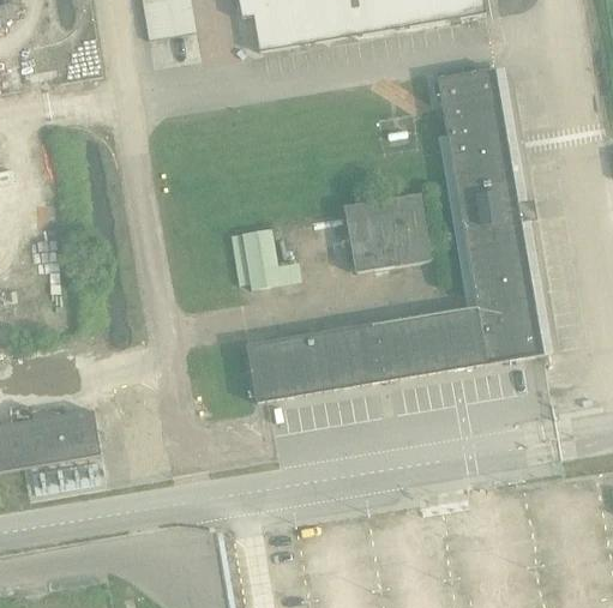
[(140,0),(148,38),(196,30),(190,0),(140,0)]
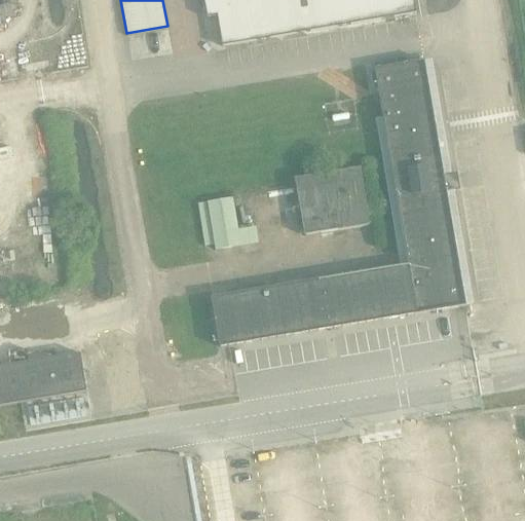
[(205,0),(208,11),(217,10),(222,41),(415,7),(414,0),(205,0)]
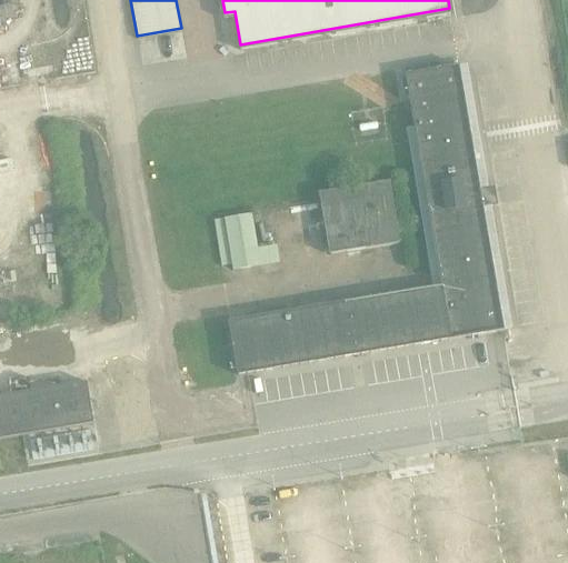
[(439,281),(227,315),(236,371),(246,370),(504,328),(482,200),(496,198),(492,180),(479,183),(458,61),(404,71),(439,281)]
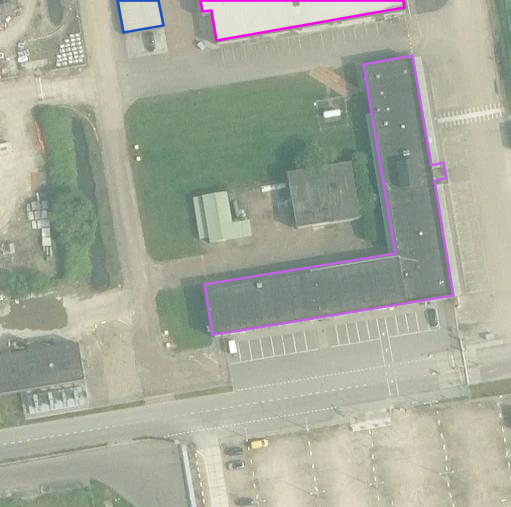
[(348,161),(286,171),(295,225),(357,215),(348,161)]
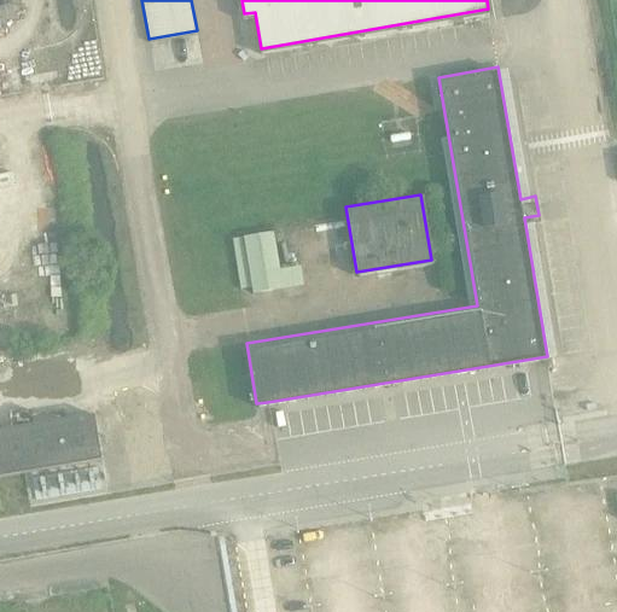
[(234,235),(240,287),(303,279),(302,261),(279,264),(274,229),(234,235)]
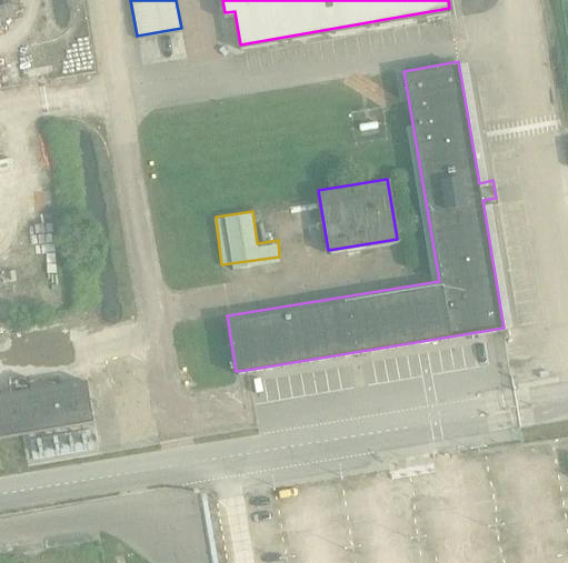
[(86,378),(0,391),(0,434),(21,432),(92,420),(86,378)]
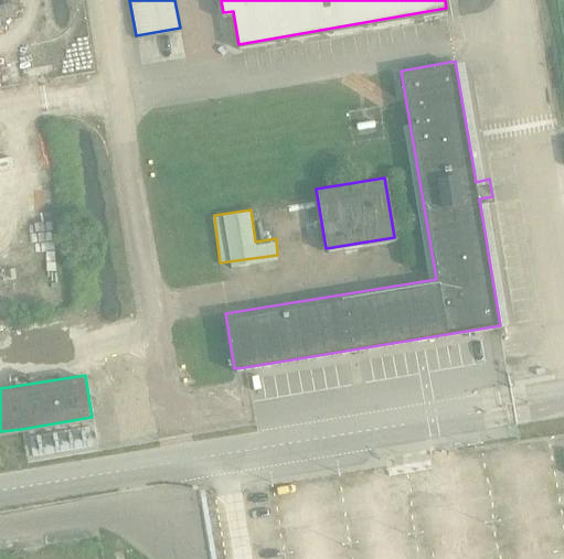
[(89,423),(29,433),(32,453),(93,443),(89,423)]
